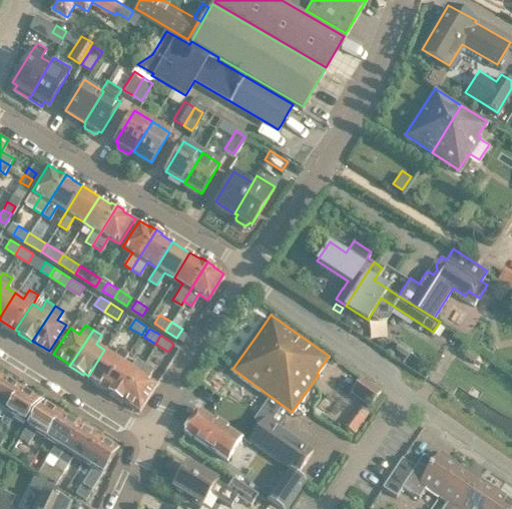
[(121,360),(122,361),(128,352),(119,346),(113,355),(104,350),(88,376),(104,386),(121,360)]
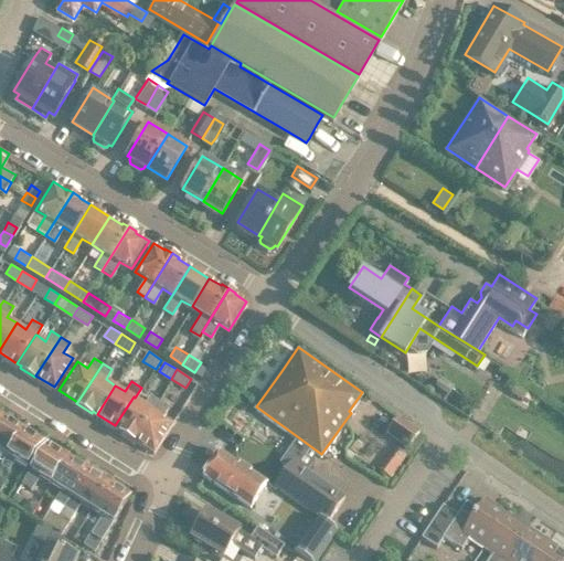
[(527,389),(520,384),(514,392),(522,397),(527,389)]
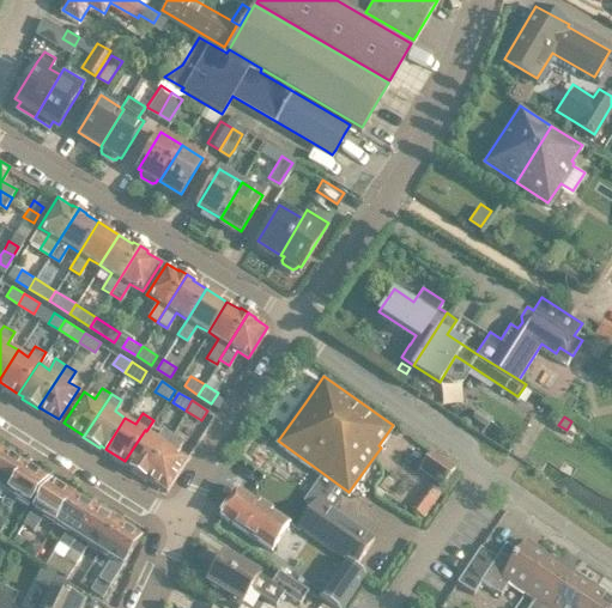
[(146,431),(145,430),(125,461),(129,463),(128,466),(145,475),(145,474),(173,431),(163,426),(156,437),(146,431)]
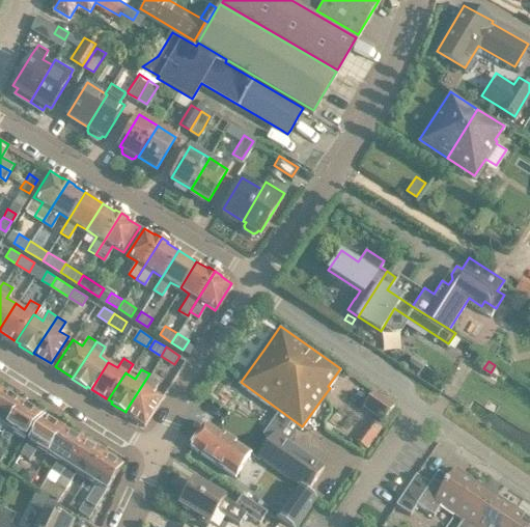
[(149,373),(126,411),(144,422),(162,395),(152,390),(159,381),(149,373)]
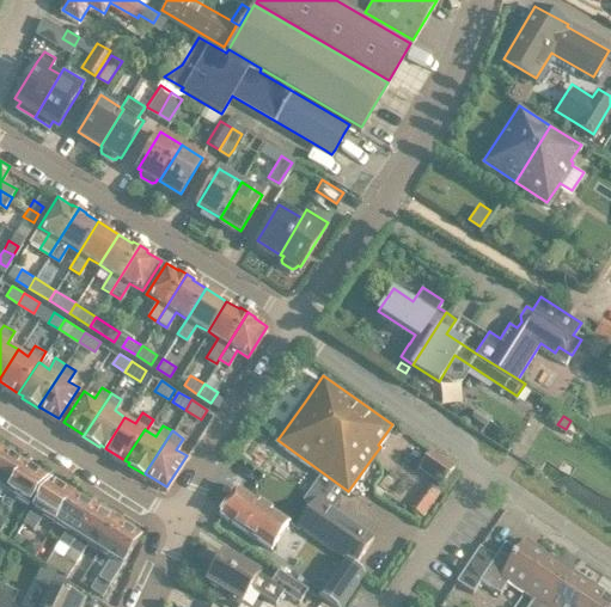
[(26,459),(4,445),(0,449),(0,494),(2,495),(7,489),(26,459)]
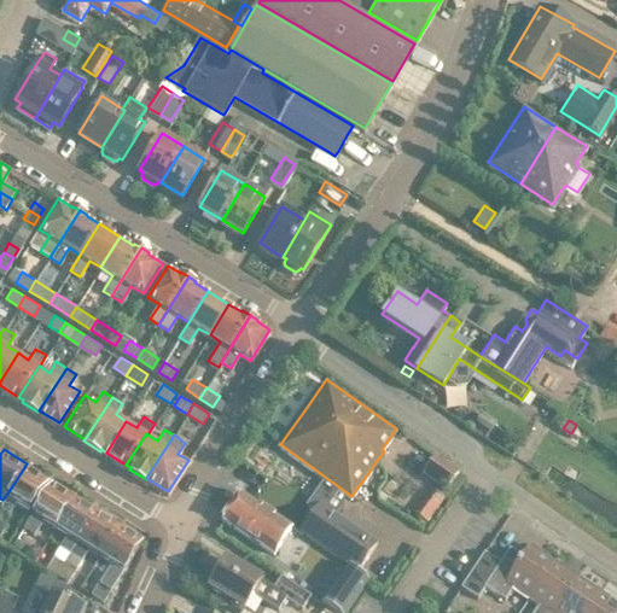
[(423,470),(446,486),(459,468),(436,451),(423,470)]
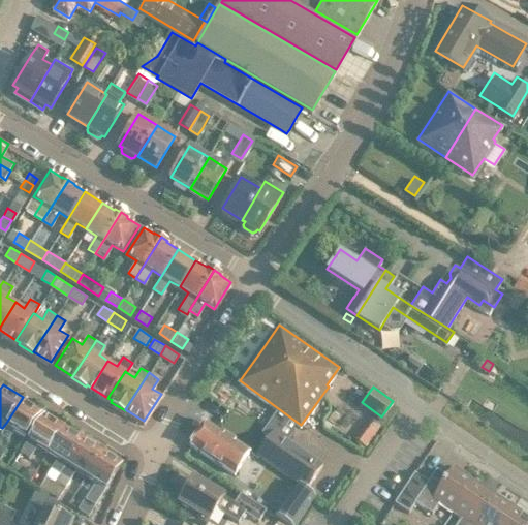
[(23,397),(6,423),(26,435),(42,408),(23,397)]
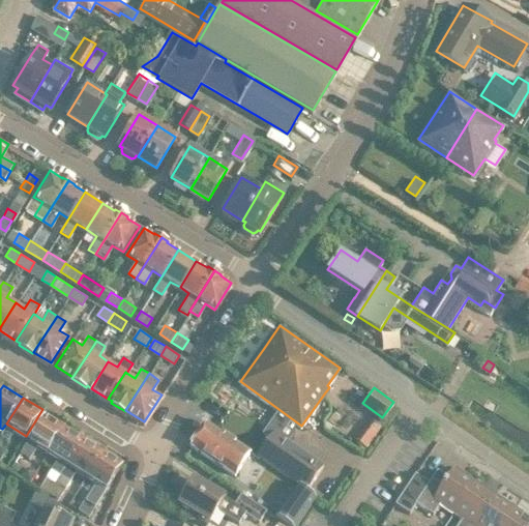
[(20,470),(38,443),(48,449),(64,424),(46,411),(11,466),(20,470)]
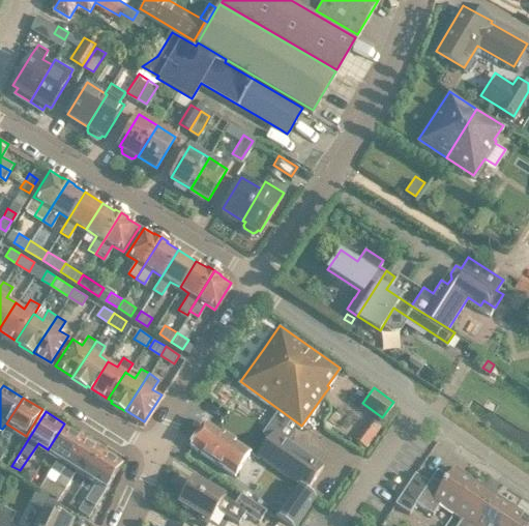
[(234,470),(239,463),(248,449),(205,420),(190,441),(234,470)]
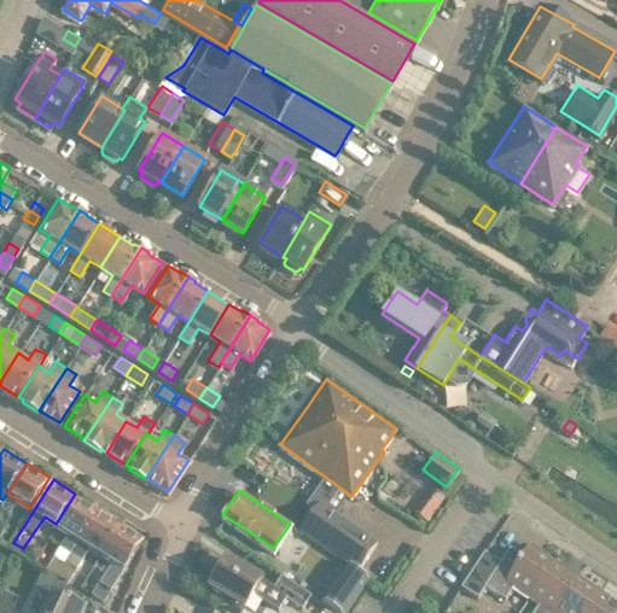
[(56,524),(68,531),(60,543),(70,549),(77,537),(97,507),(75,494),(56,524)]
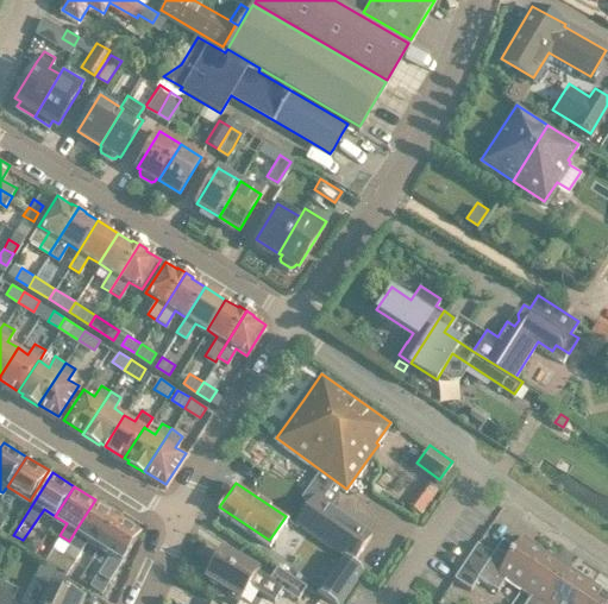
[(314,492),(294,521),(342,554),(349,559),(369,530),(314,492)]
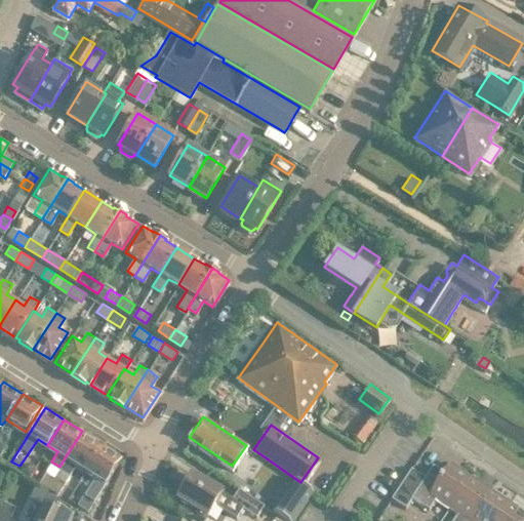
[(82,431),(66,456),(59,467),(55,474),(45,488),(56,495),(76,463),(84,469),(102,443),(82,431)]
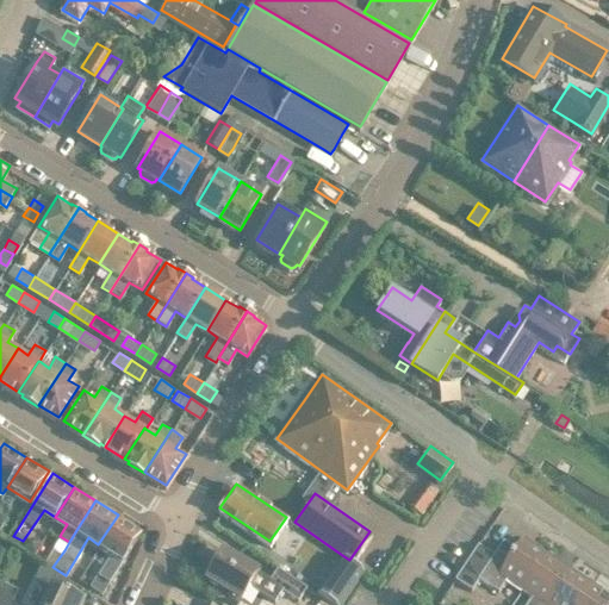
[(101,591),(116,569),(141,529),(118,515),(98,544),(111,553),(105,563),(98,573),(91,585),(101,591)]
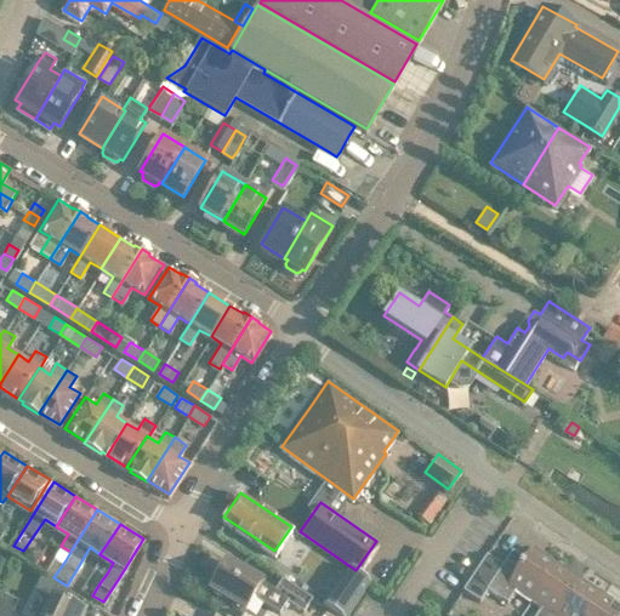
[(24,553),(35,560),(43,548),(35,545),(28,546),(24,553)]
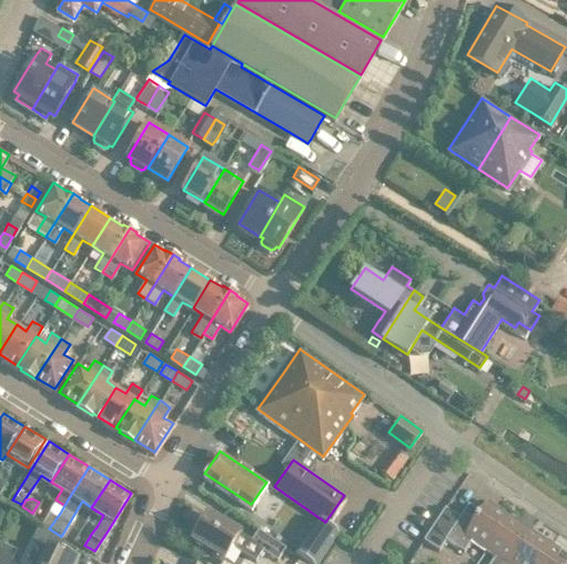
[(472,537),(483,545),(486,547),(508,513),(486,499),(474,517),(463,510),(461,513),(446,504),(439,514),(439,513),(417,546),(434,556),(446,536),(464,549),(472,537)]
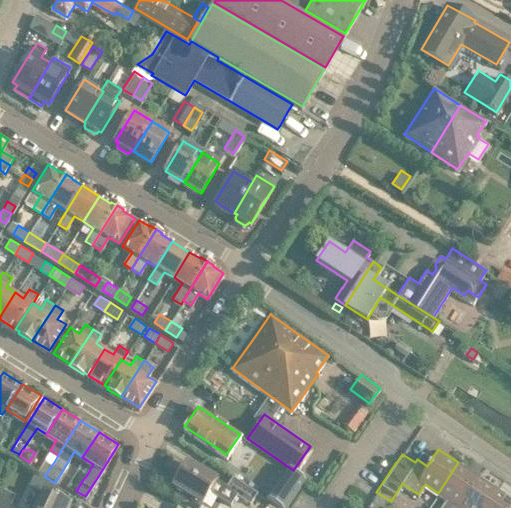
[(46,457),(37,471),(44,476),(54,462),(46,457)]
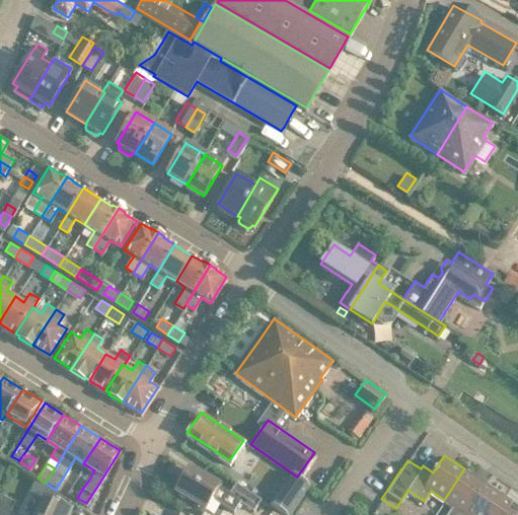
[(180,508),(192,514),(194,514),(200,514),(210,496),(228,507),(232,501),(236,504),(238,500),(252,509),(260,498),(234,483),(228,492),(190,467),(176,491),(187,497),(180,508)]
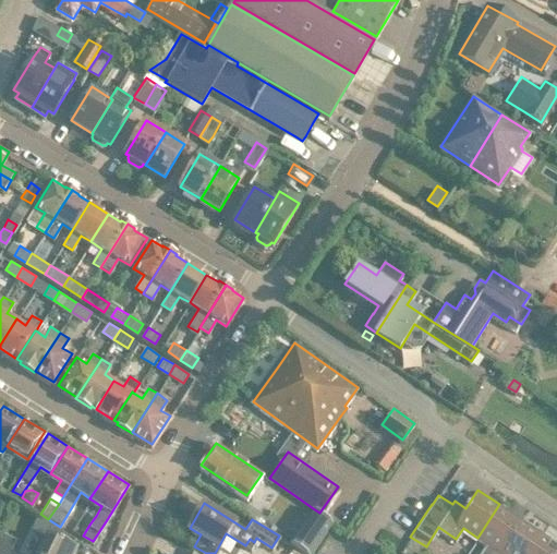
[(494,553),(519,517),(499,504),(477,538),(485,543),(477,553),(494,553)]
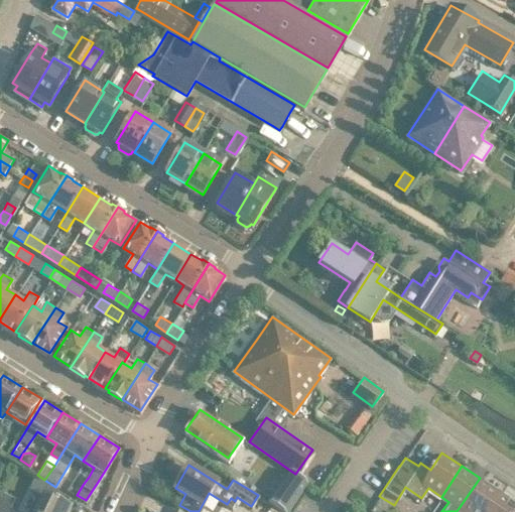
[(288,511),(304,489),(308,483),(309,482),(295,474),(289,470),(269,499),(287,511),(288,511)]
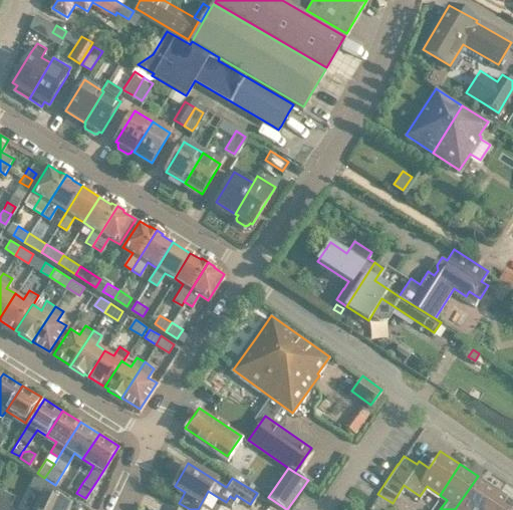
[(30,509),(68,509),(71,505),(66,503),(70,495),(37,474),(33,482),(32,486),(32,490),(35,493),(38,495),(30,509)]
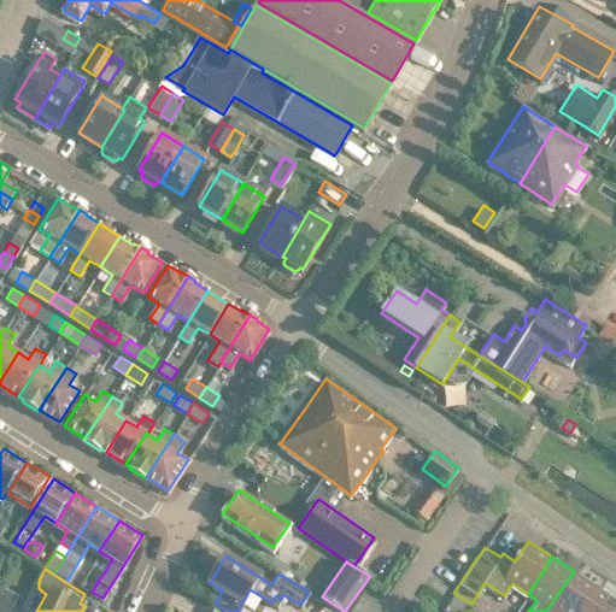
[(574,571),(546,611),(580,611),(597,587),(574,571)]
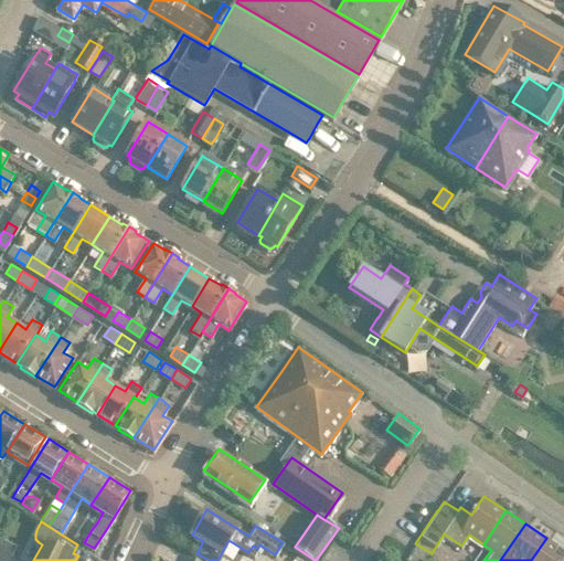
[(0,536),(0,549),(12,554),(18,543),(0,536)]
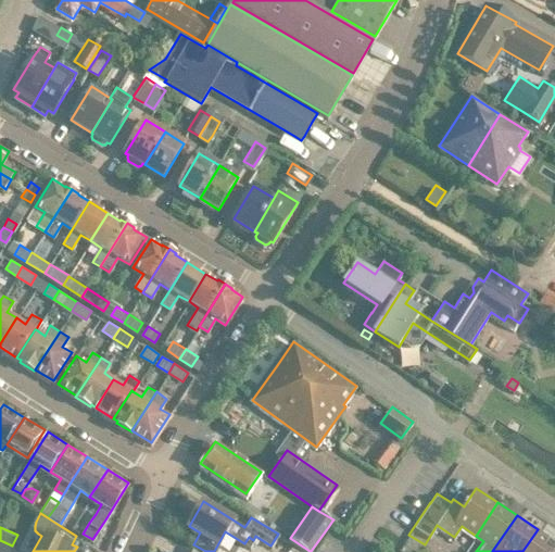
[(554,551),(554,540),(538,529),(522,551),(554,551)]
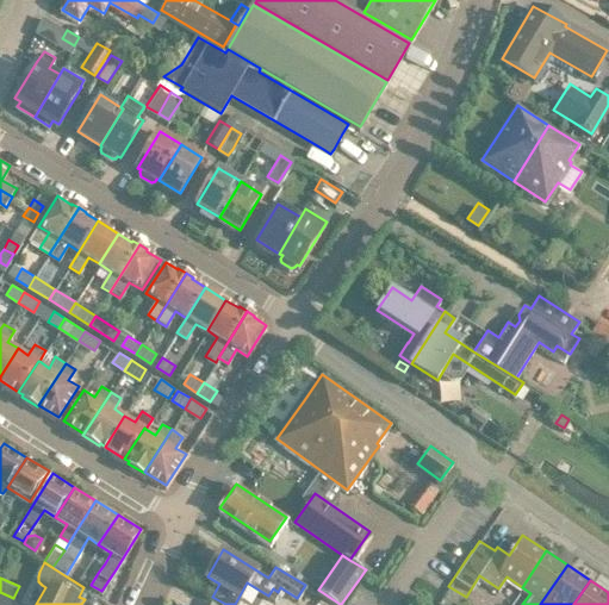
[(336,604),(322,596),(311,588),(302,603),(305,604),(336,604)]
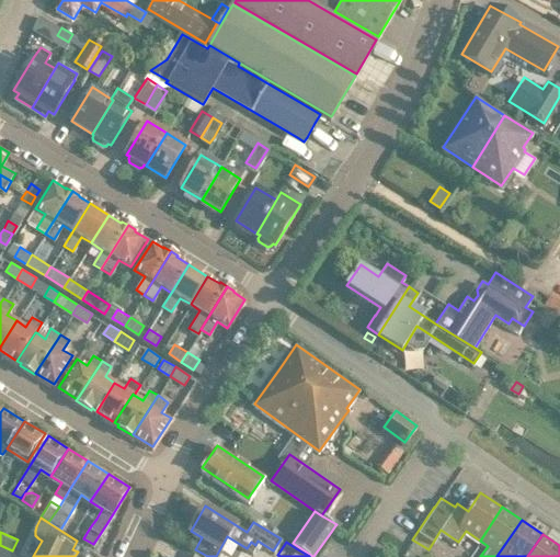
[(9,556),(12,550),(0,545),(0,556),(9,556)]
